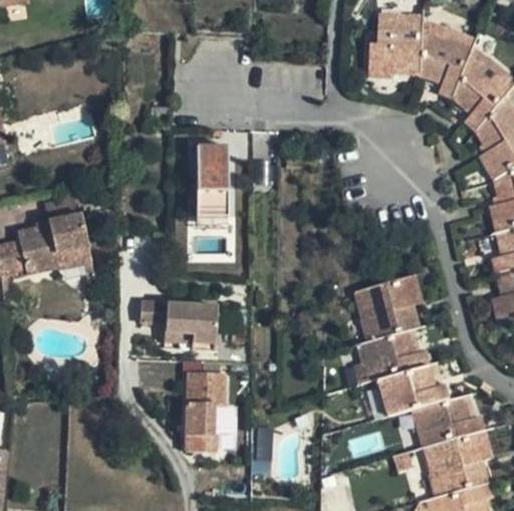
[(422,12),(378,11),(377,42),(369,42),(368,77),(394,78),(395,74),(419,75),(442,83),(438,93),(452,99),(470,113),(464,120),(476,134),(486,151),(478,155),(492,180),(498,202),(488,205),(500,254),(491,256),(500,295),(490,297),(497,325),(513,320),(513,87),(512,85),(513,83),(513,76),(488,54),(487,55),(473,44),(475,37),(440,22),(439,23),(423,17),(422,12)]
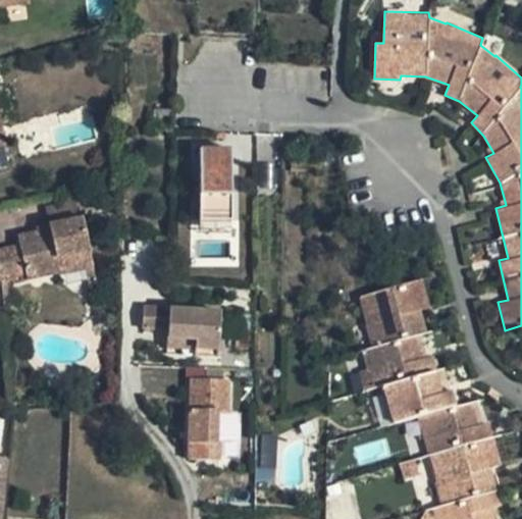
[(226,146),(195,145),(194,217),(224,217),(226,146)]
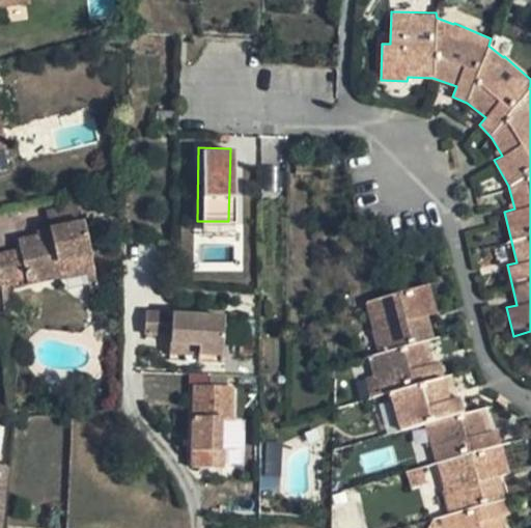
[(19,248),(0,252),(0,281),(25,276),(26,281),(58,274),(56,264),(80,258),(79,255),(90,253),(83,220),(48,227),(49,231),(17,239),(19,248)]
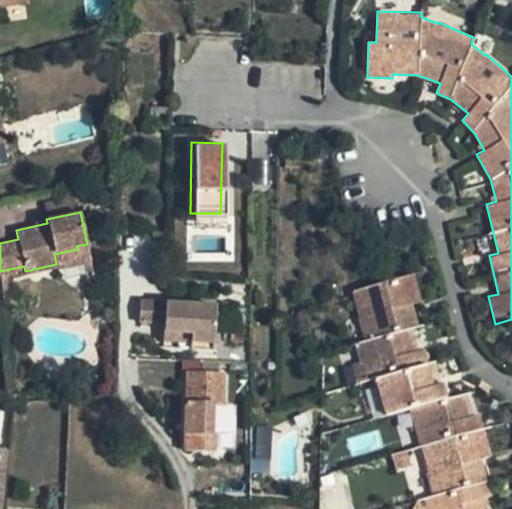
[(90,259),(87,244),(76,246),(77,249),(54,254),(56,264),(57,266),(90,259)]
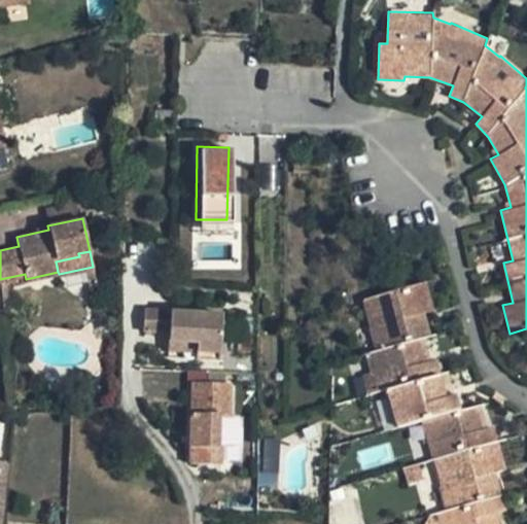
[(434,309),(426,281),(362,299),(371,325),(367,326),(375,350),(364,353),(376,391),(385,388),(396,426),(421,420),(430,459),(433,459),(442,485),(440,486),(446,510),(434,513),(437,523),(500,523),(496,511),(506,508),(495,470),(505,468),(492,425),(483,428),(477,405),(462,409),(458,393),(448,395),(437,357),(427,360),(421,337),(430,334),(424,312),(434,309)]
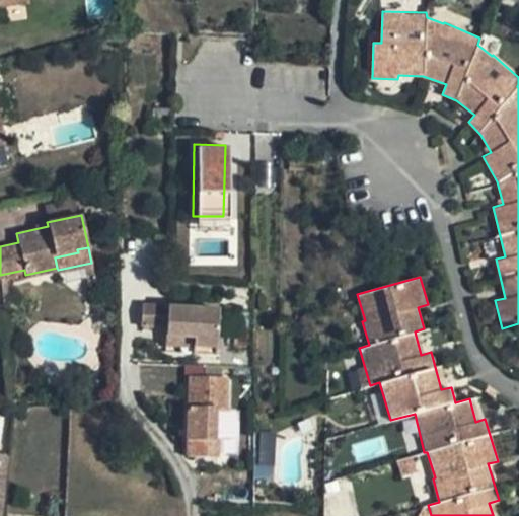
[(140,324),(167,326),(168,305),(142,303),(140,324)]
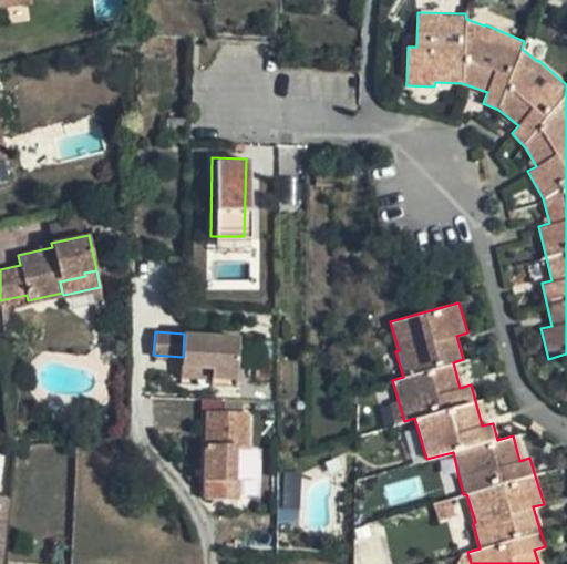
[(212,366),(210,378),(210,386),(236,386),(238,336),(184,334),(183,357),(194,357),(194,365),(212,366)]
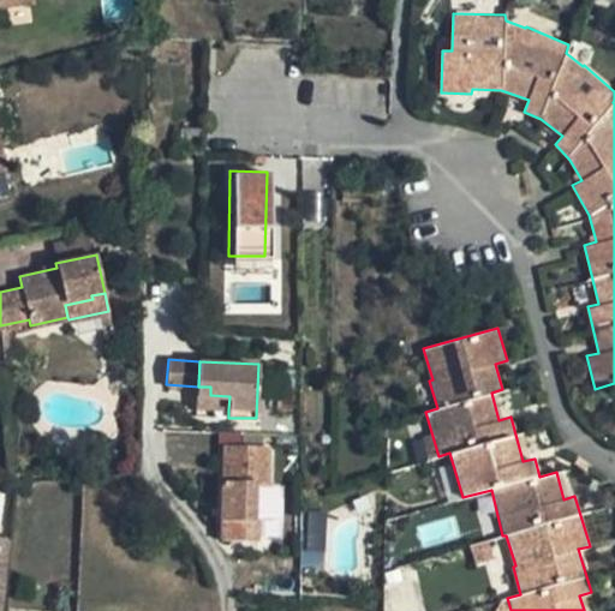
[(198,387),(198,407),(228,409),(230,396),(210,395),(210,387),(198,387)]
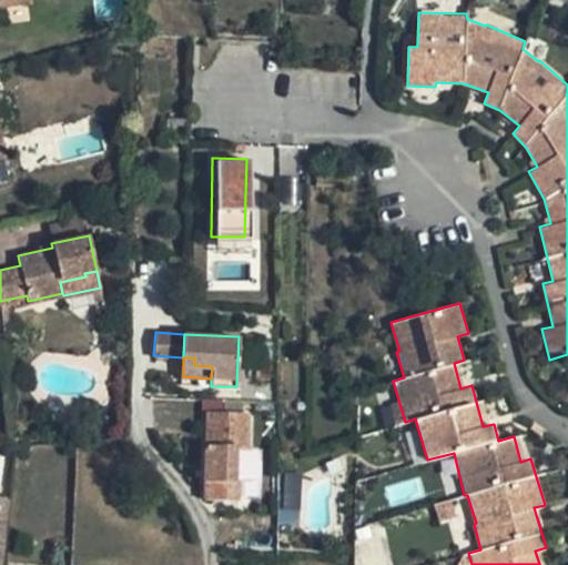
[(249,445),(250,412),(208,411),(204,498),(237,500),(240,445),(249,445)]
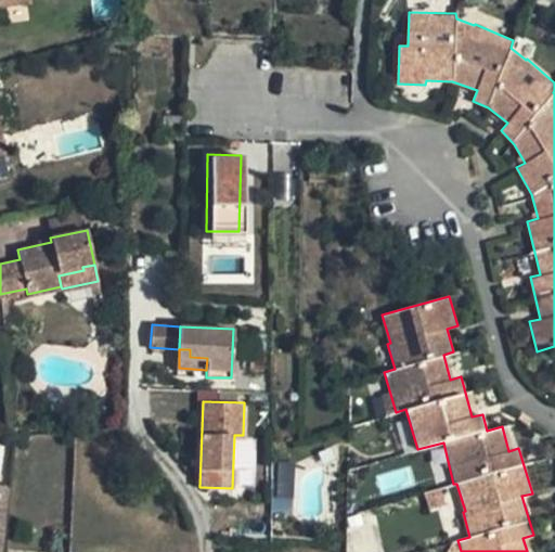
[(272,459),(271,509),(292,509),(293,459),(272,459)]
